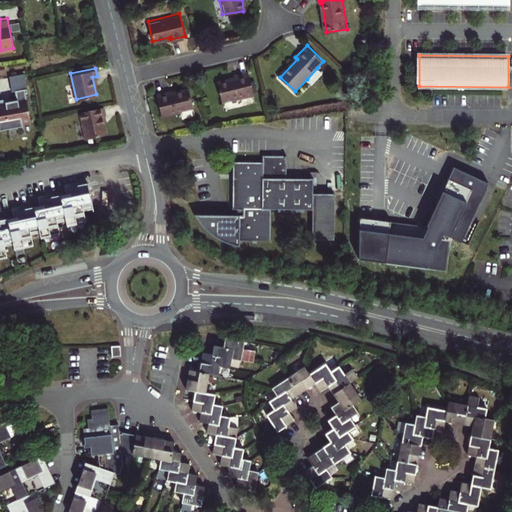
[(307,79),(312,84),(323,73),(317,68),(307,79)]
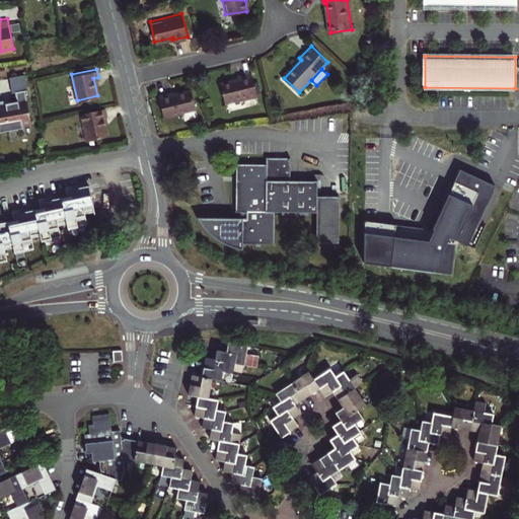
[(236,76),(217,80),(221,101),(256,92),(251,70),(235,73),(236,76)]
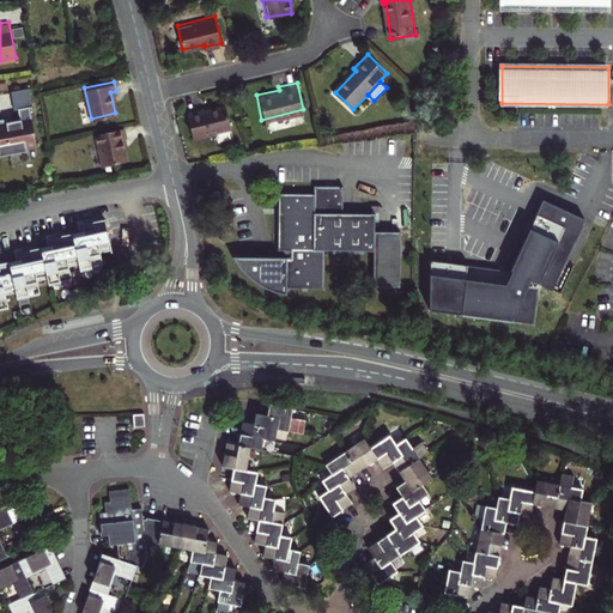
[(6,117),(0,117),(0,153),(1,155),(1,153),(18,150),(18,151),(25,150),(25,147),(25,145),(35,143),(29,107),(31,105),(29,86),(10,90),(12,109),(17,108),(18,119),(6,121),(6,117)]
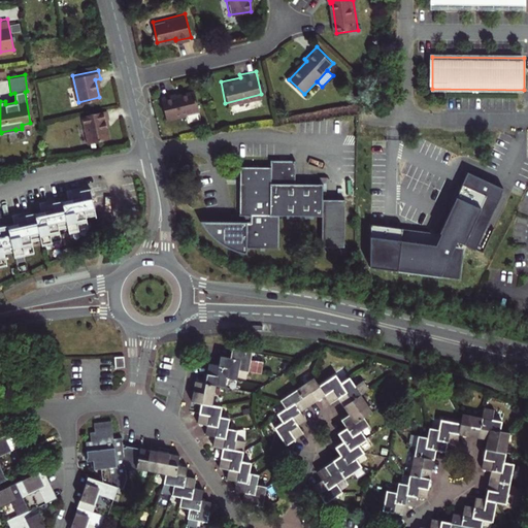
[(175,90),(161,94),(166,117),(199,108),(194,88),(176,92),(175,90)]
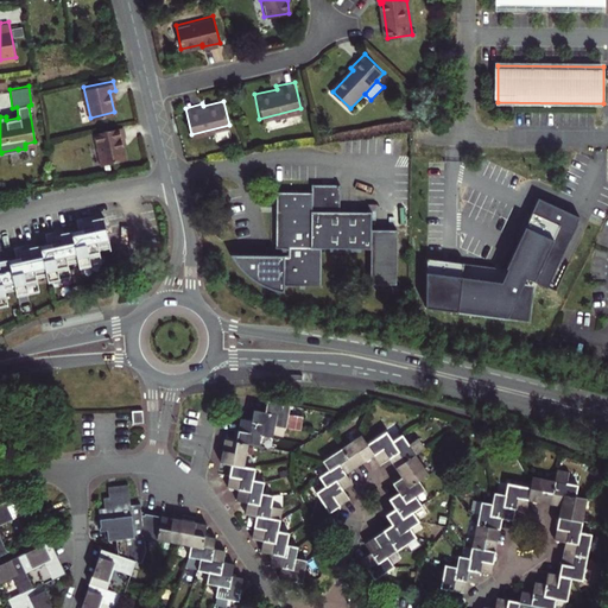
[(122,124),(95,131),(102,163),(125,157),(120,135),(125,134),(122,124)]
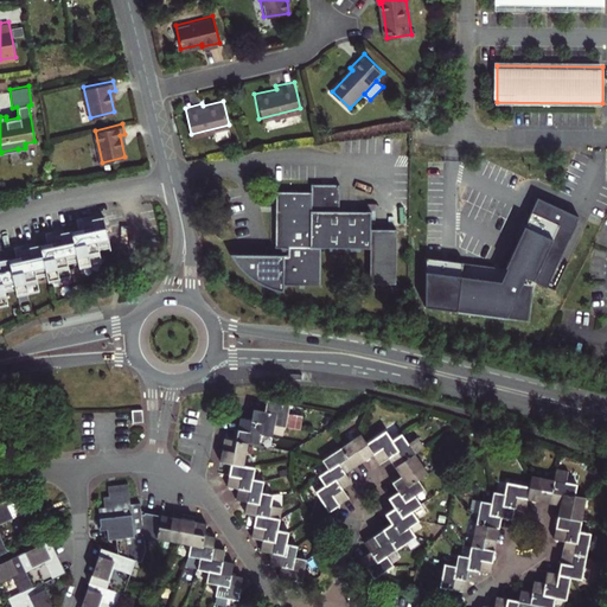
[(276,190),(276,246),(288,246),(288,254),(285,254),(285,282),(320,282),(320,246),(370,246),(371,228),(371,210),(339,210),(339,183),(312,183),(312,191),(276,190)]
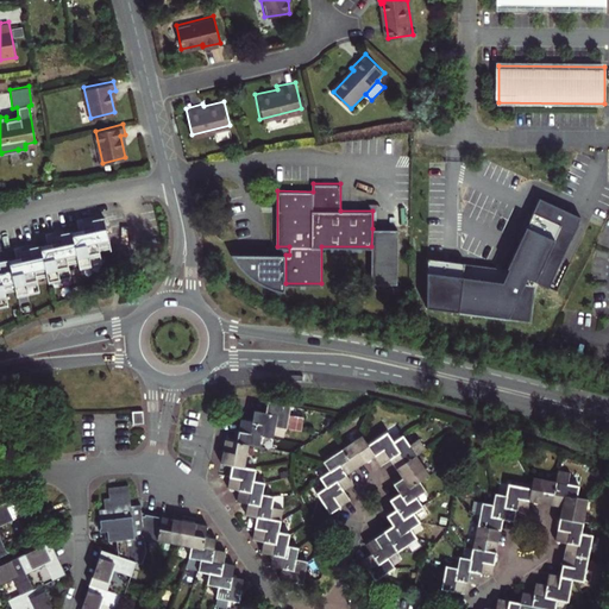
[(547,286),(581,217),(565,209),(539,196),(507,267),(510,268),(502,286),(485,278),(464,277),(460,312),(509,316),(510,311),(522,316),(534,292),(525,287),(529,277),(547,286)]
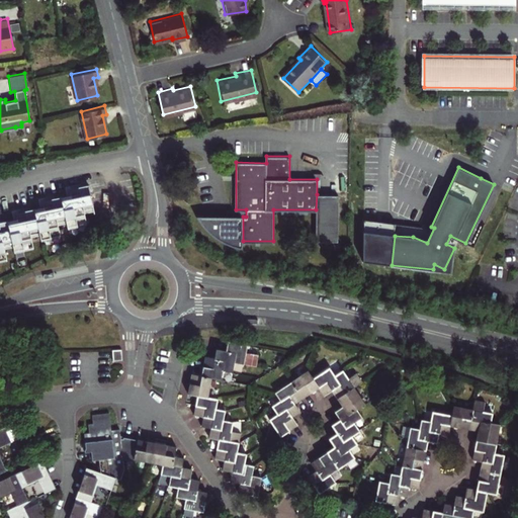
[(0,259),(7,258),(4,245),(13,243),(15,250),(33,246),(30,233),(39,231),(41,238),(61,234),(58,220),(67,219),(68,226),(87,222),(85,212),(95,209),(90,184),(76,187),(70,188),(72,194),(53,198),(44,200),(46,205),(27,209),(17,211),(18,218),(1,222),(0,222),(0,259)]
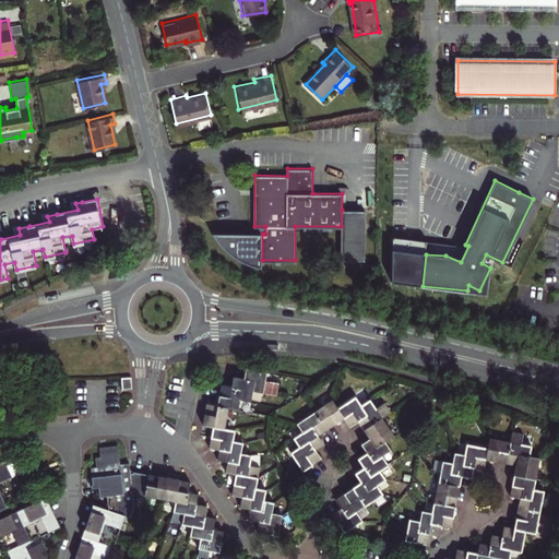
[(342,210),(341,226),(340,259),(364,259),(365,211),(342,210)]
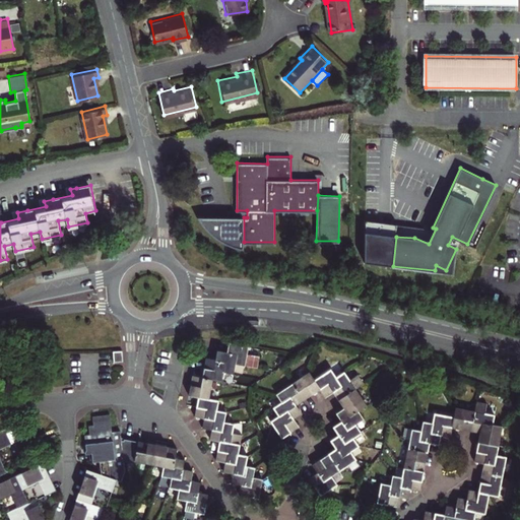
[(243,248),(244,242),(244,217),(228,217),(198,216),(200,221),(203,226),(204,229),(206,232),(208,235),(213,238),(215,240),(221,244),(228,246),(234,248),(243,248)]
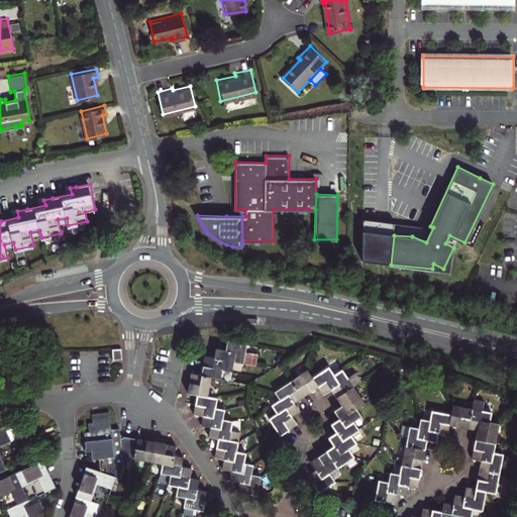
[(234,359),(254,364),(256,352),(245,350),(246,342),(227,338),(226,342),(225,347),(235,349),(234,359)]
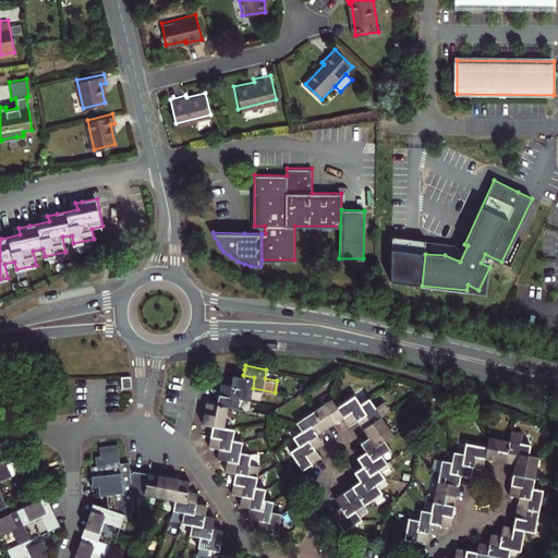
[(242,386),(240,397),(250,398),(253,388),(254,377),(243,375),(233,373),(232,378),(231,384),(242,386)]
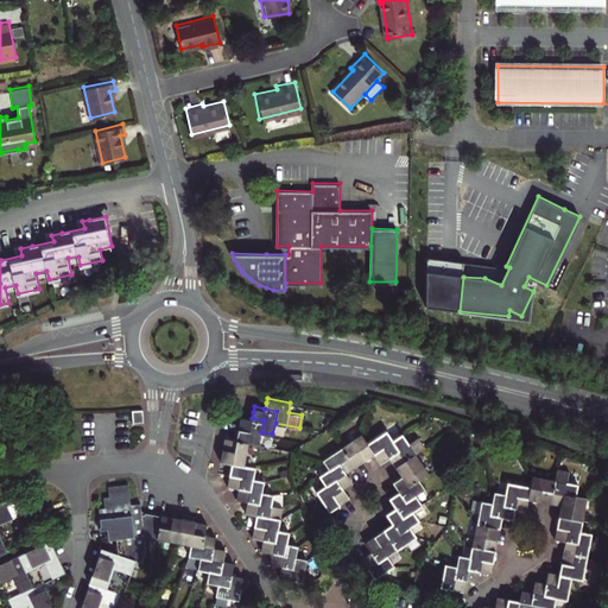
[(143,407),(131,409),(133,420),(144,419),(143,407)]
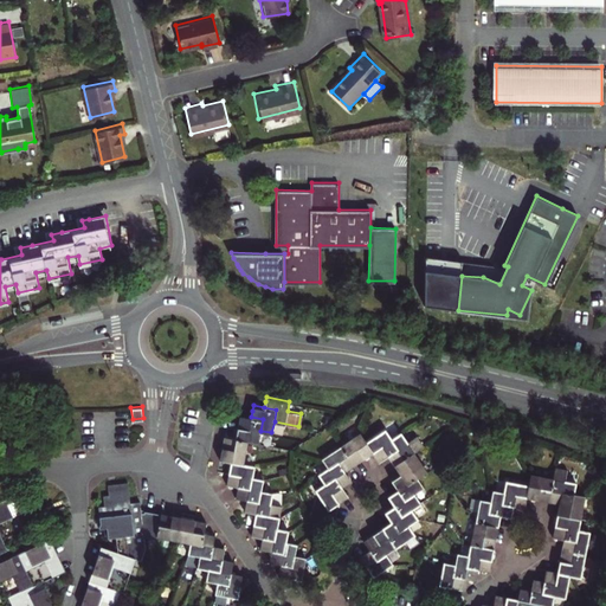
[(258,442),(260,431),(263,419),(251,417),(240,414),(238,427),(236,438),(247,440),(258,442)]
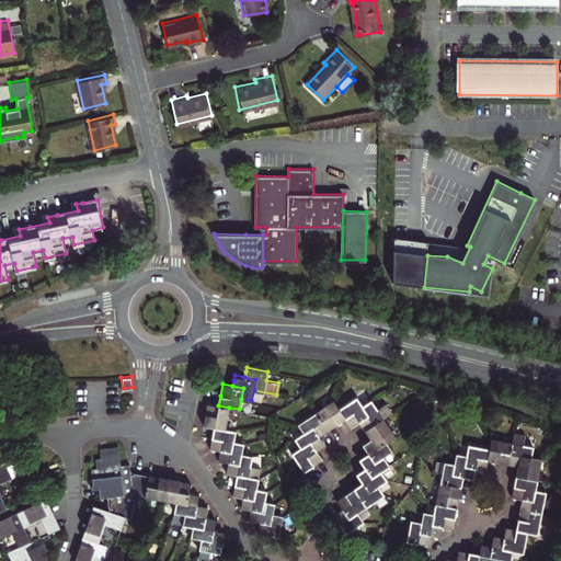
[(316,411),(328,428),(336,422),(345,416),(351,425),(354,423),(358,420),(368,413),(363,404),(356,396),(339,408),(333,399),(316,411)]
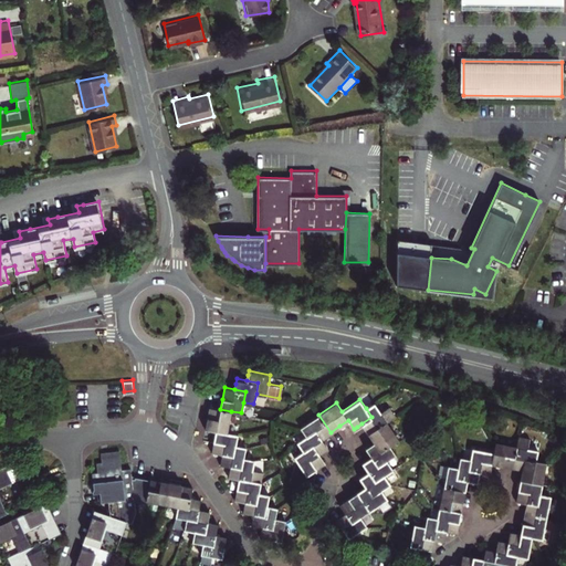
[(371,417),(362,423),(366,429),(368,432),(387,420),(396,413),(390,405),(381,411),(375,401),(366,408),(371,417)]
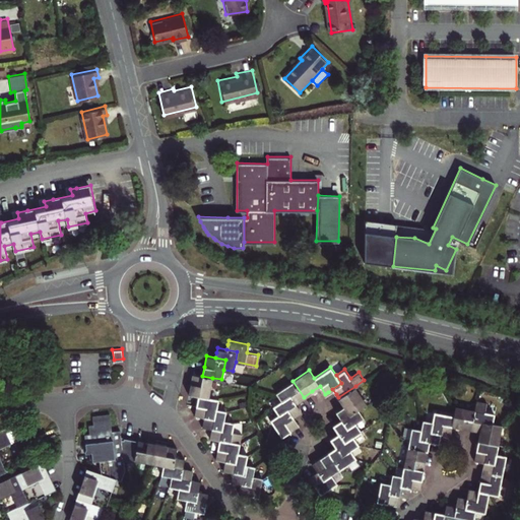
[(202,376),(192,374),(190,383),(188,393),(198,395),(196,408),(195,414),(204,416),(214,418),(216,407),(217,398),(209,397),(212,378),(202,376)]
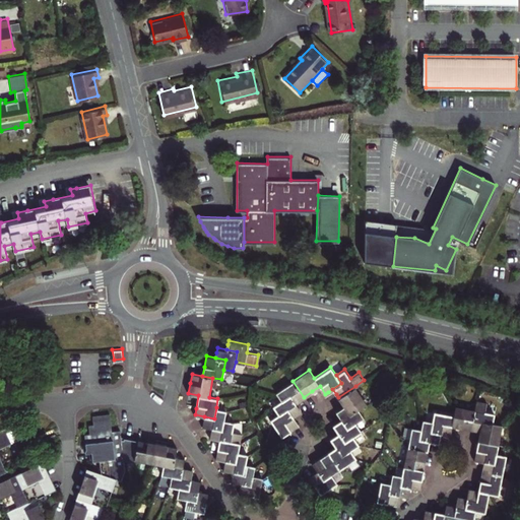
[(304,397),(293,381),(276,391),(281,399),(290,394),(296,402),(300,400),(304,397)]
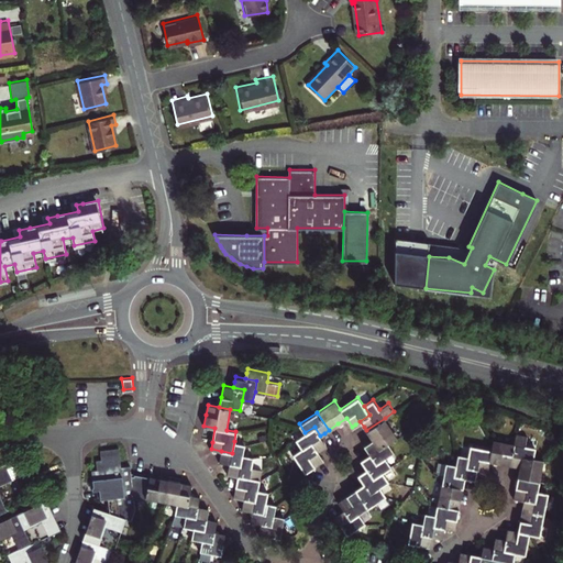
[(397,435),(385,418),(366,430),(370,434),(372,439),(378,448),(388,442),(397,435)]
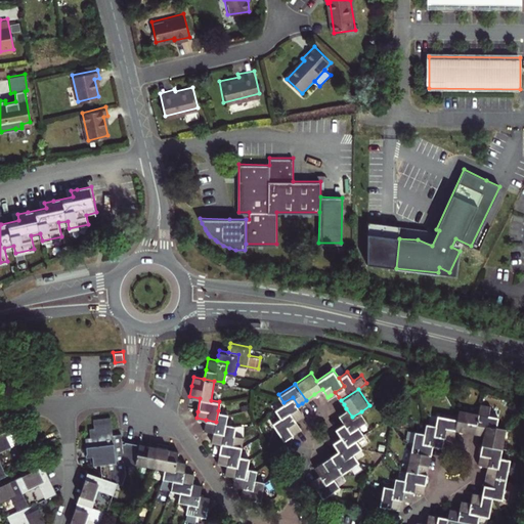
[(284,402),(276,408),(281,417),(273,423),(285,438),(296,431),(301,428),(296,420),(301,416),(304,413),(298,405),(293,397),(284,402)]
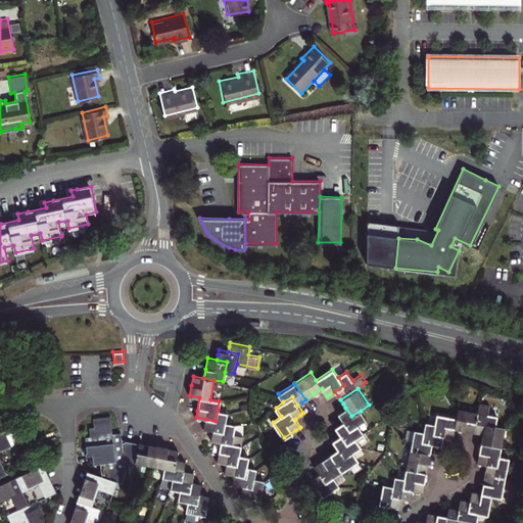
[(218,410),(227,412),(229,403),(220,401),(218,410)]
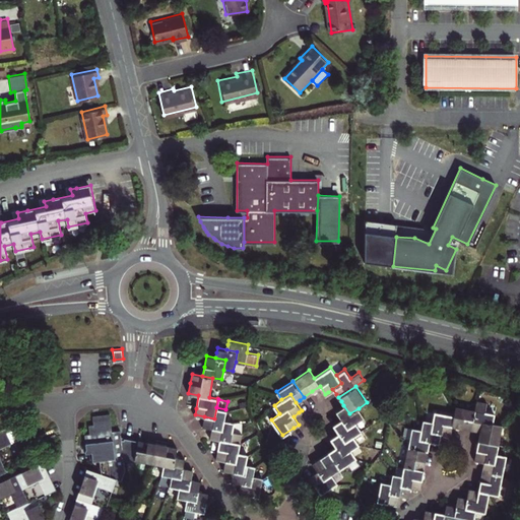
[(456,504),(454,515),(464,516),(473,518),(475,508),(484,510),(489,491),(499,493),(506,454),(497,452),(502,424),(493,421),(494,412),(484,410),(486,400),(476,399),(474,408),(471,429),(476,430),(480,431),(479,436),(476,450),(475,458),(484,460),(482,467),(480,479),(478,489),(474,488),(469,486),(467,497),(463,496),(457,495),(456,504)]
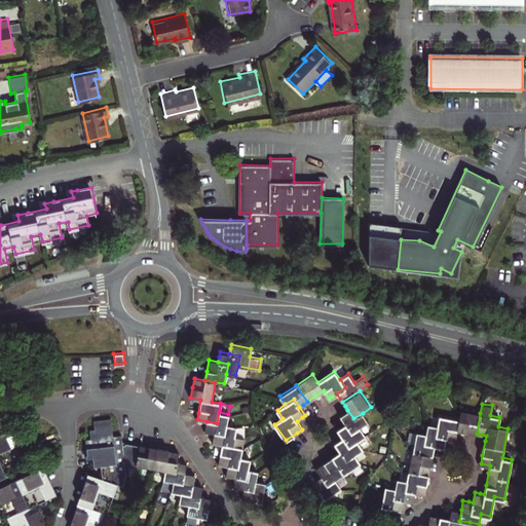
[(336,479),(360,462),(354,454),(364,448),(358,440),(366,435),(360,426),(368,420),(363,413),(353,418),(347,410),(340,415),(342,418),(345,423),(337,429),(339,433),(343,438),(335,443),(337,446),(340,451),(336,454),(323,463),(316,467),(322,476),(317,479),(313,482),(325,498),(341,487),(336,479)]
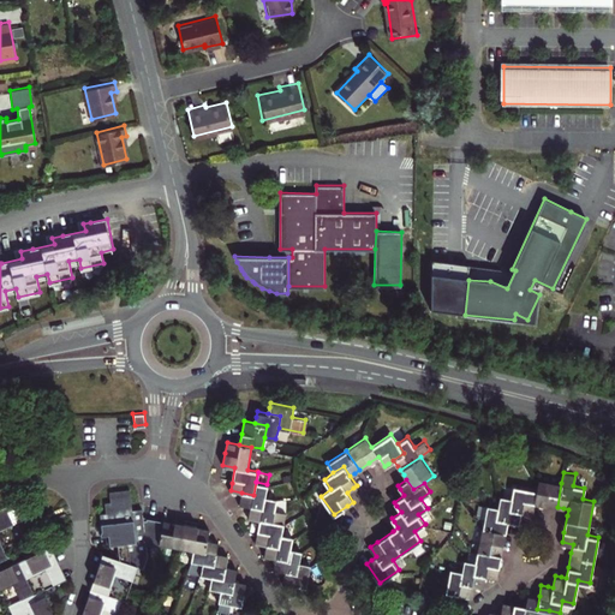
[(561,483),(538,479),(535,502),(544,505),(557,507),(561,483)]
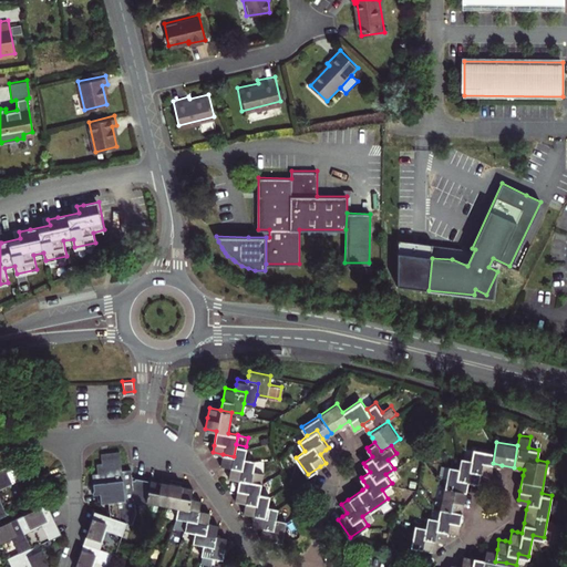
[(247,446),(236,444),(234,456),(223,454),(222,461),(220,465),(230,466),(243,468),(245,457),(247,446)]
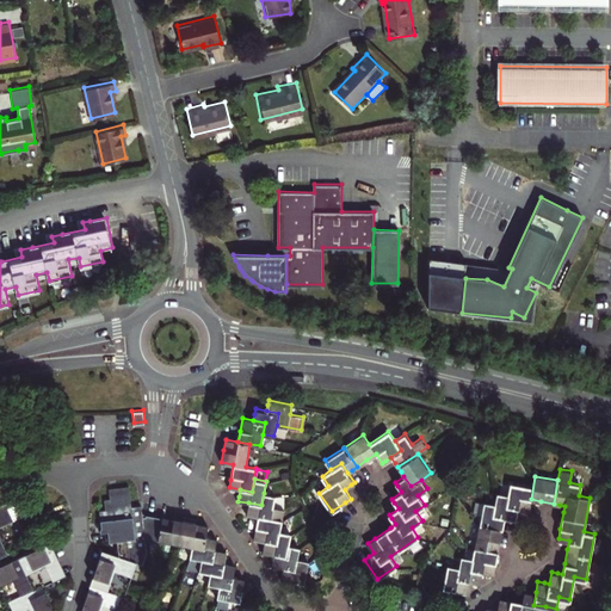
[(532,487),(510,483),(508,494),(506,505),(518,507),(524,508),(529,510),(531,499),(532,487)]
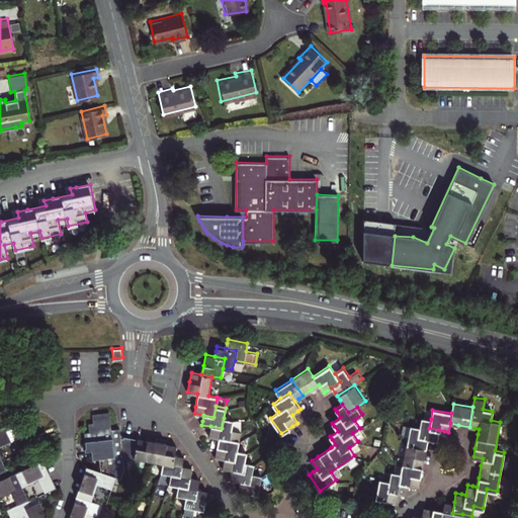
[(98,457),(99,469),(115,476),(120,477),(124,466),(123,457),(124,457),(122,438),(120,438),(119,429),(111,430),(109,411),(93,413),(94,421),(89,422),(90,431),(84,431),(87,449),(92,449),(93,457),(98,457)]
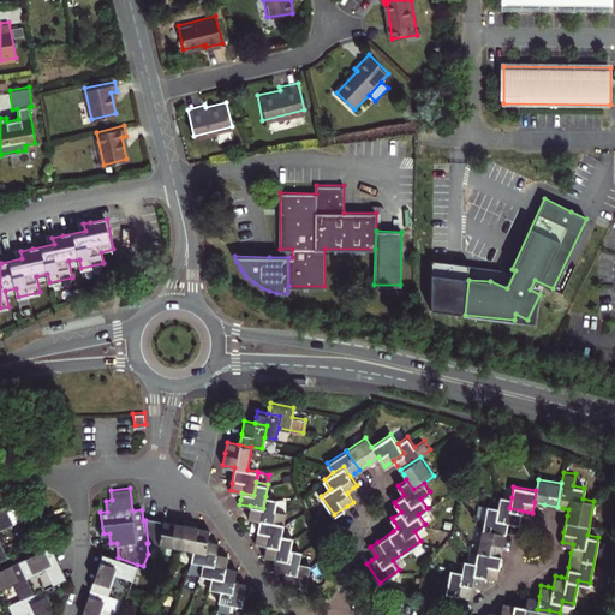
[(500,500),(488,497),(476,561),(464,559),(463,571),(451,568),(447,591),(470,596),(471,591),(472,584),(483,586),(484,581),(485,575),(496,578),(497,568),(502,545),(506,527),(507,520),(519,523),(519,519),(521,511),(509,508),(512,497),(500,495),(500,500)]
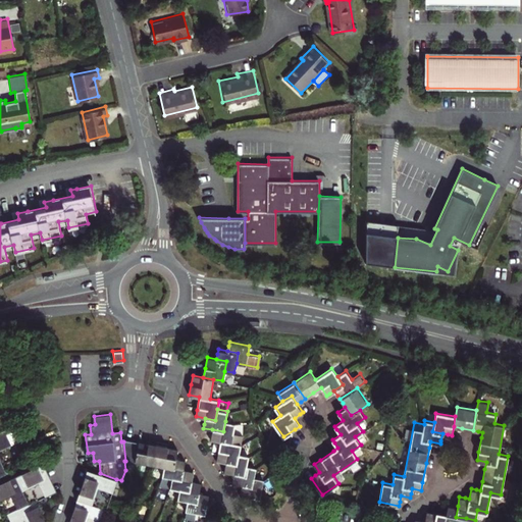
[(0,448),(14,441),(21,455),(33,449),(19,421),(0,429),(0,448)]
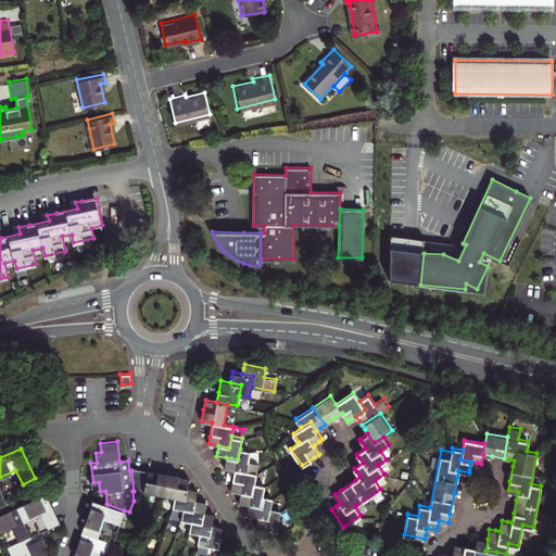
[(249,504),(261,506),(263,494),(265,484),(255,482),(258,463),(249,460),(250,451),(240,449),(238,459),(226,457),(225,464),(224,467),(236,469),(234,477),(231,490),(241,492),(240,496),(239,502),(249,504)]
